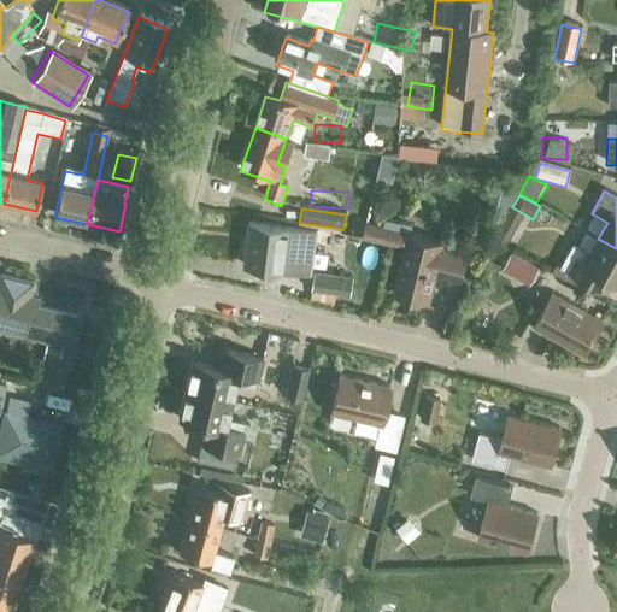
[(365,225),(362,240),(405,251),(393,296),(428,305),(435,277),(462,283),(468,256),(441,248),(442,243),(409,236),(411,229),(386,223),(385,230),(365,225)]
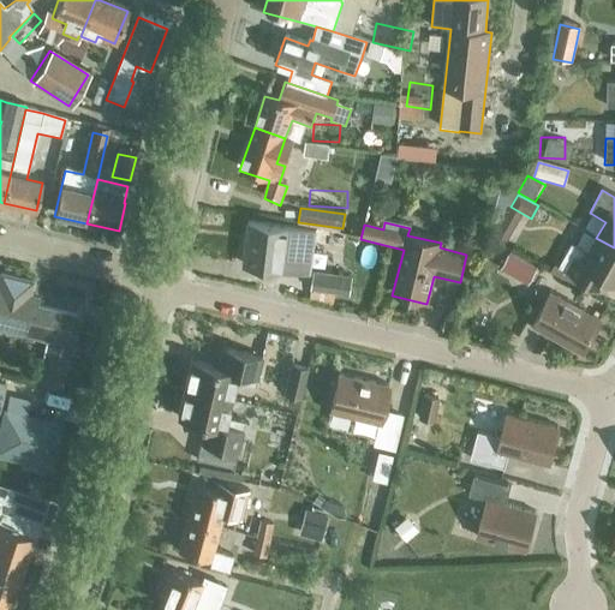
[(244,267),(309,275),(315,233),(249,225),(244,267)]
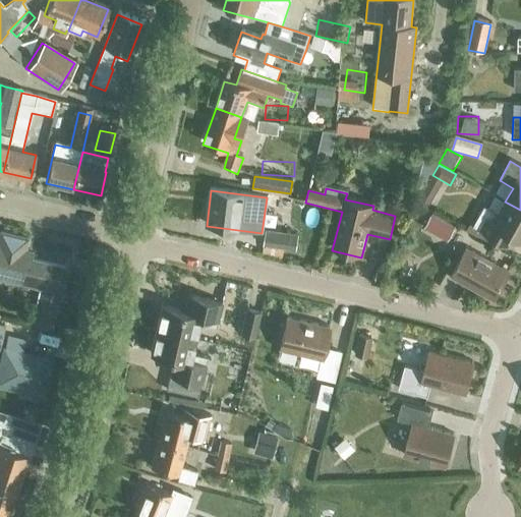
[(396,211),(409,214),(412,202),(400,197),(396,211)]
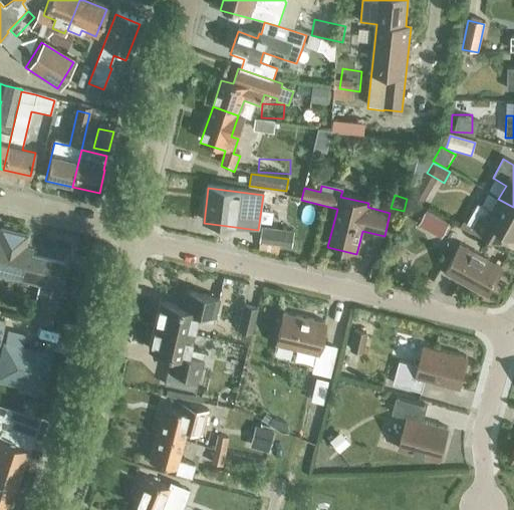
[(431,199),(426,213),(450,222),(455,208),(431,199)]
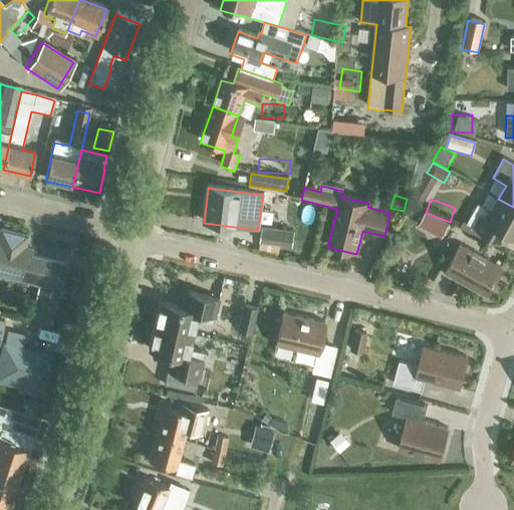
[(498,228),(513,236),(513,207),(498,199),(491,213),(478,205),(467,224),(464,223),(460,230),(489,246),(498,228)]
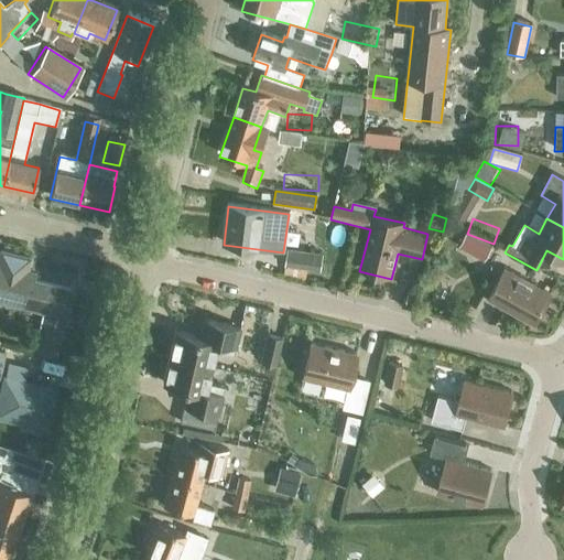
[(458,249),(483,264),(490,250),(466,236),(458,249)]
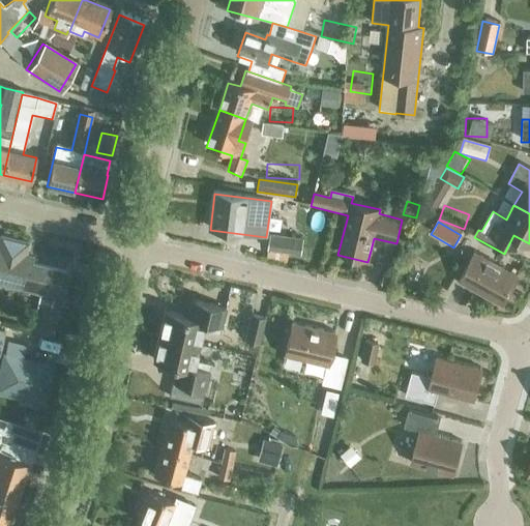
[(267,251),(301,255),(303,241),(269,236),(267,251)]
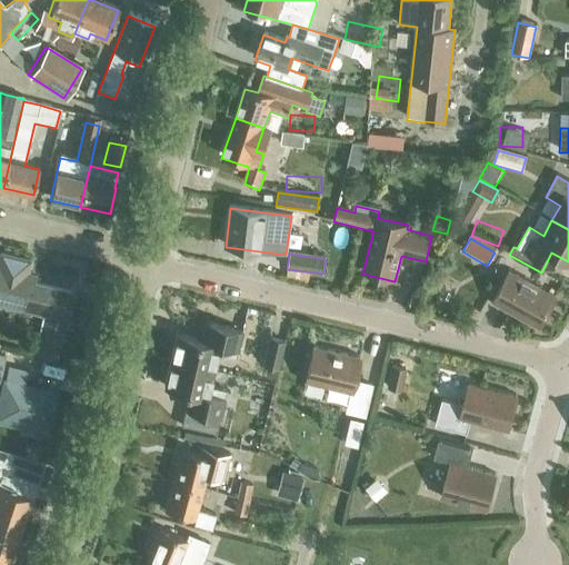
[(0,304),(45,315),(35,356),(56,362),(66,320),(71,295),(23,284),(26,277),(29,263),(0,256),(0,257),(0,304)]
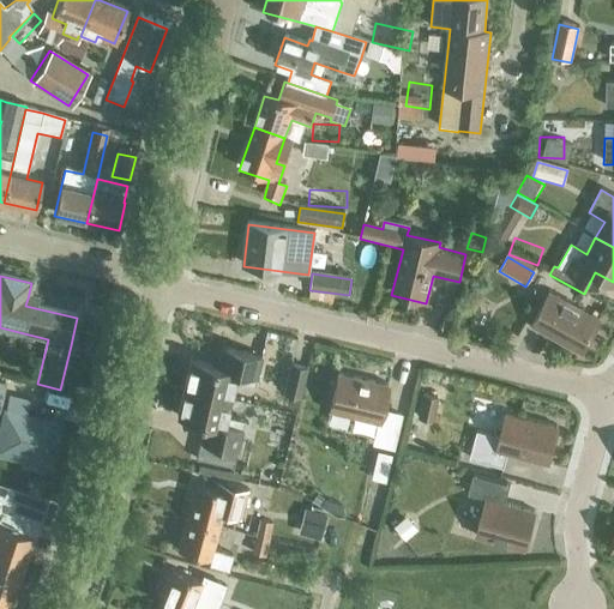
[(531,327),(582,355),(600,321),(549,294),(531,327)]
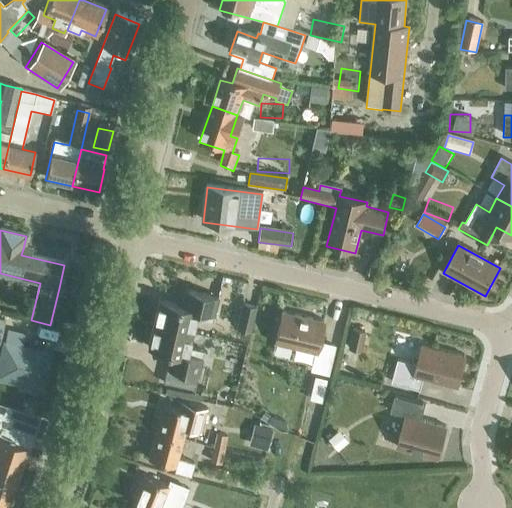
[(152,326),(191,335),(195,320),(211,324),(217,300),(184,292),(180,308),(158,303),(152,326)]
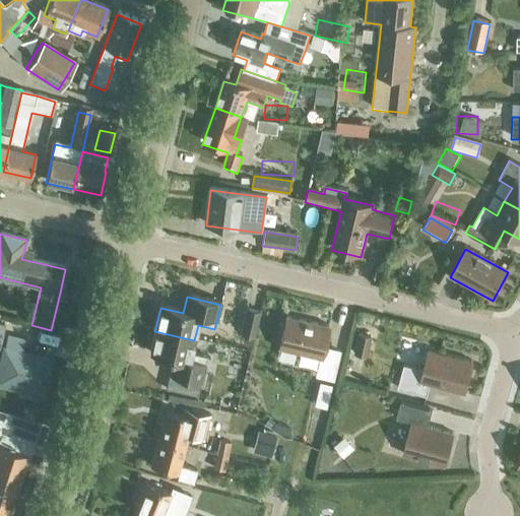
[(240,335),(253,338),(259,314),(246,310),(240,335)]
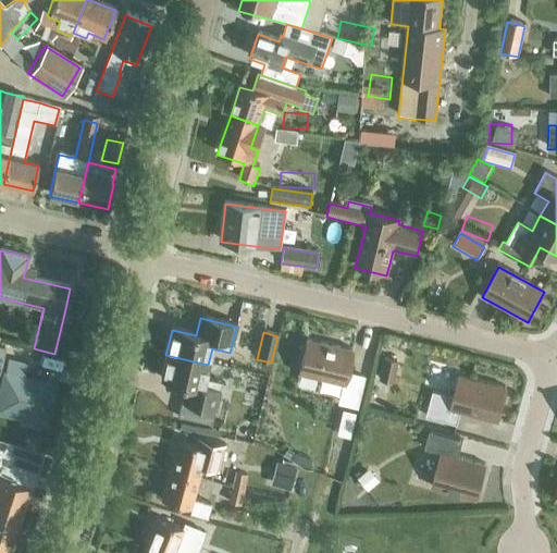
[(338,404),(356,408),(362,379),(346,375),(351,352),(307,341),(298,376),(343,386),(338,404)]
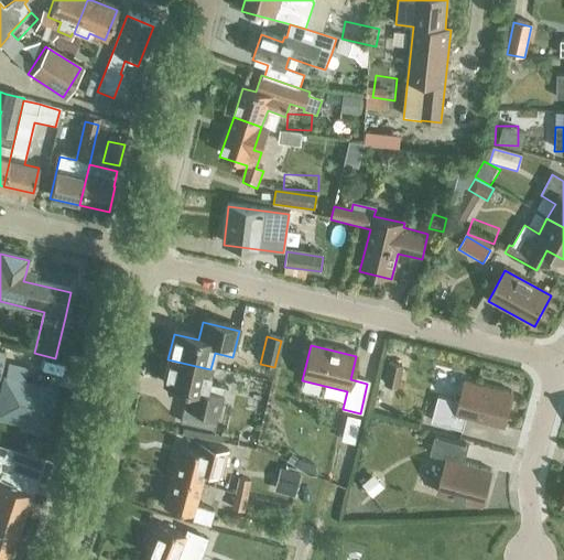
[(167,359),(162,385),(187,390),(183,408),(180,424),(214,432),(217,416),(224,389),(207,385),(210,369),(167,359)]
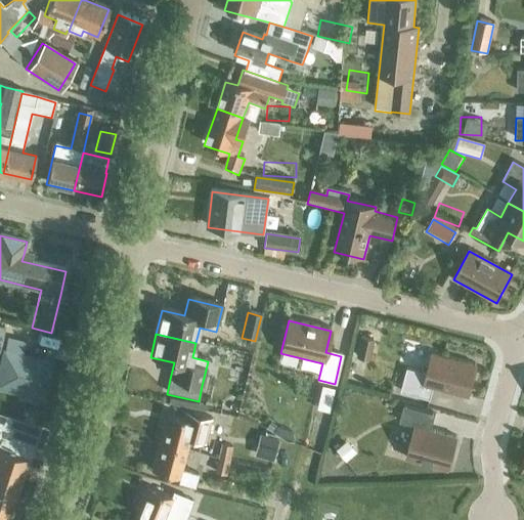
[(390,365),(398,339),(378,334),(370,360),(390,365)]
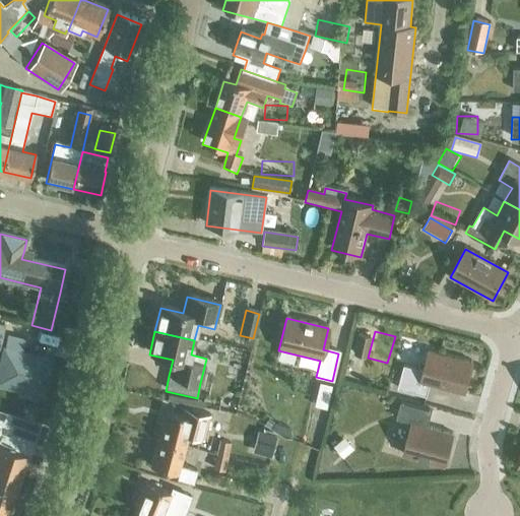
[(351,355),(365,358),(370,338),(356,335),(351,355)]
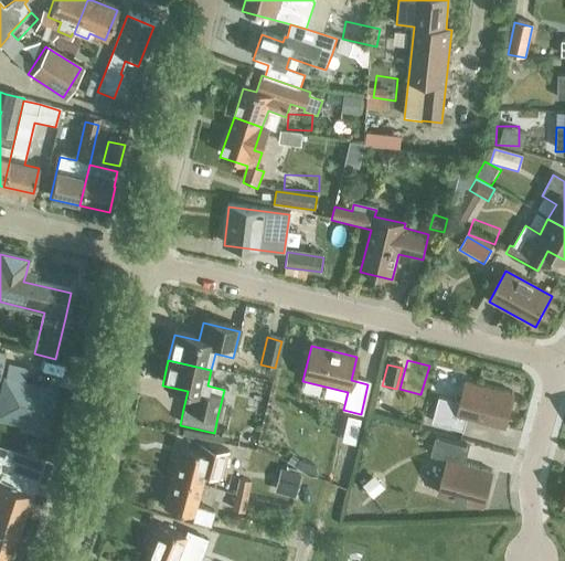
[(40,427),(44,430),(53,393),(23,387),(27,371),(8,368),(0,399),(0,419),(22,424),(21,429),(39,433),(40,427)]
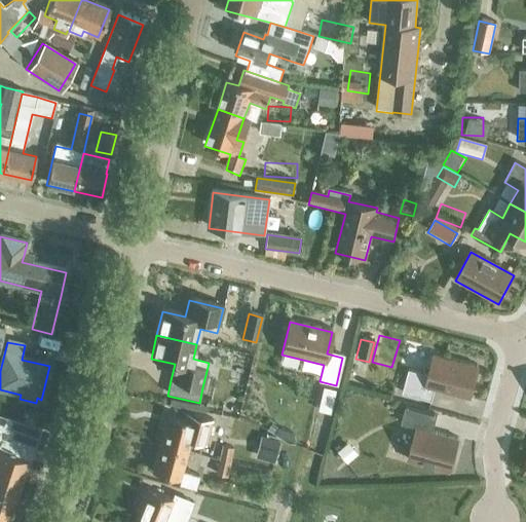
[(435,390),(470,400),(478,368),(434,357),(428,376),(408,371),(402,395),(431,403),(435,390)]
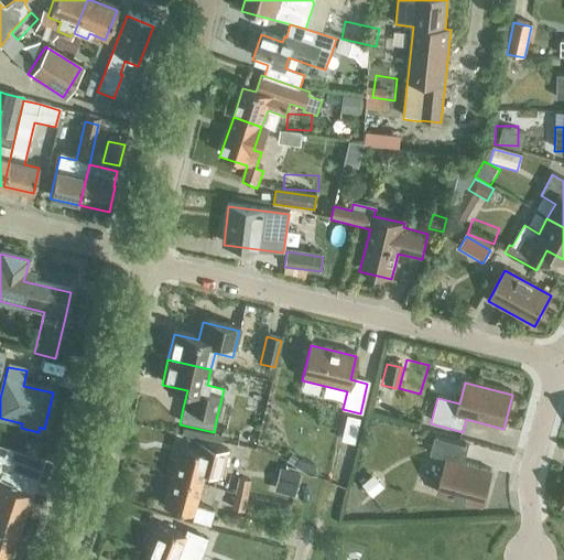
[(436,495),(483,507),(491,473),(464,465),(468,448),(434,439),(430,456),(446,461),(436,495)]
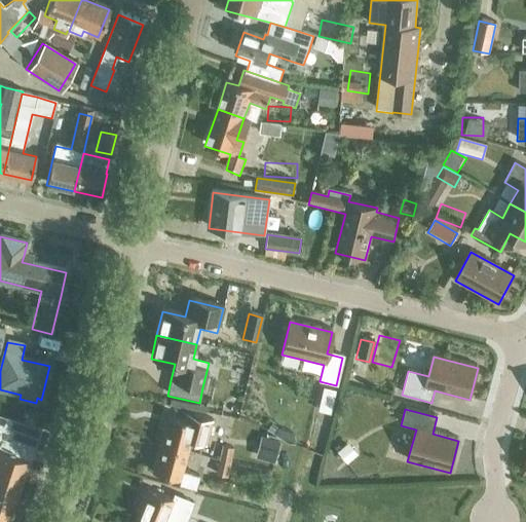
[(0,452),(28,461),(38,431),(0,417),(0,452)]
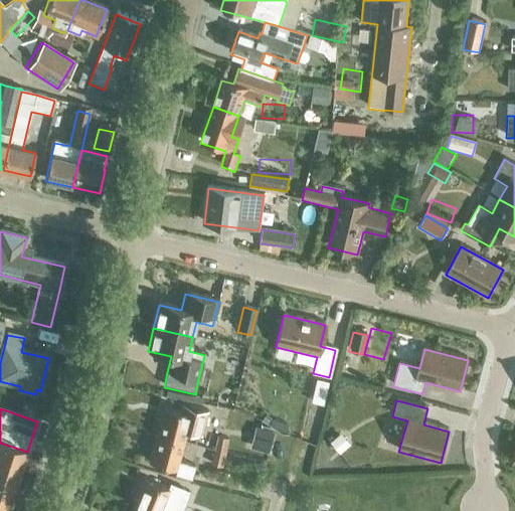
[(205,413),(187,408),(185,414),(163,408),(156,436),(182,443),(185,433),(199,437),(205,413)]
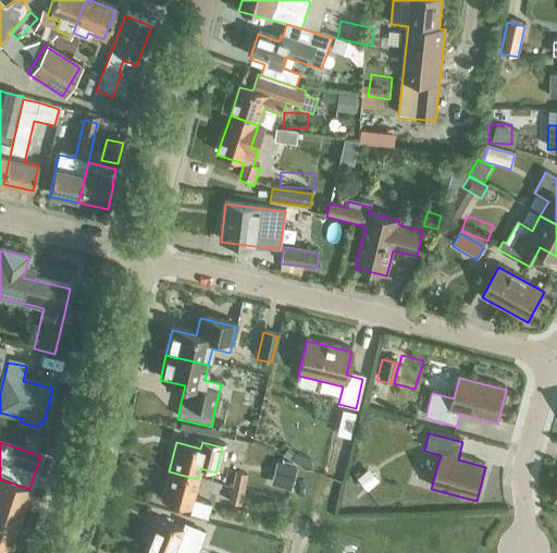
[(169,471),(160,502),(189,511),(188,514),(206,519),(209,507),(190,502),(197,479),(169,471)]
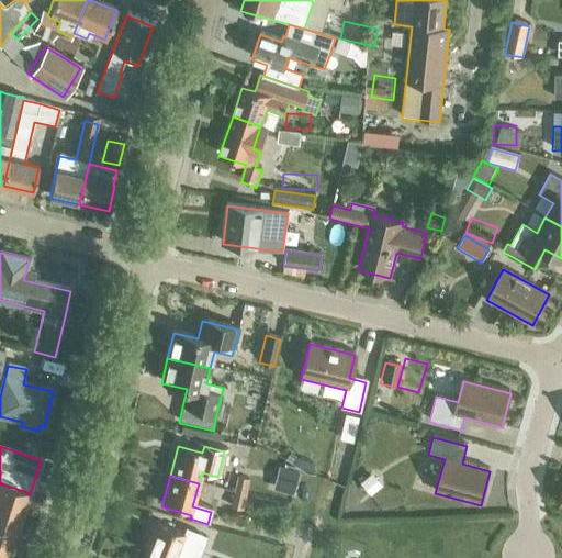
[(234,493),(246,495),(249,481),(237,479),(234,493)]
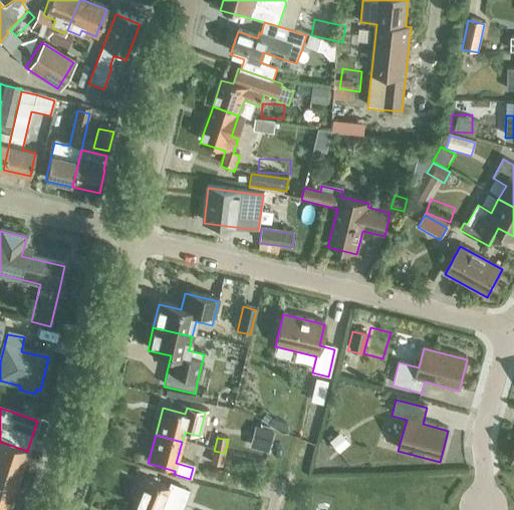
[(0,476),(17,482),(27,451),(0,442),(0,476)]
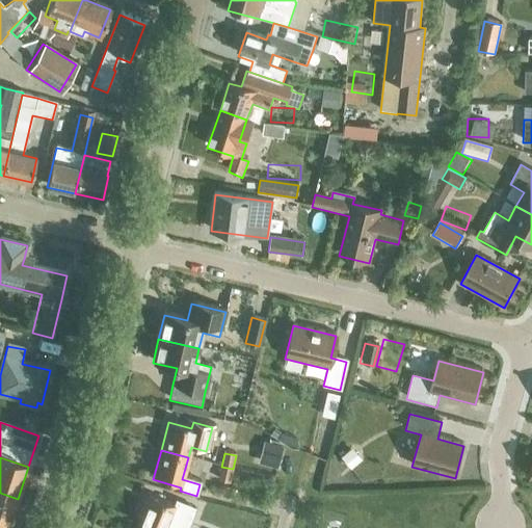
[(229,483),(233,469),(221,467),(217,481),(229,483)]
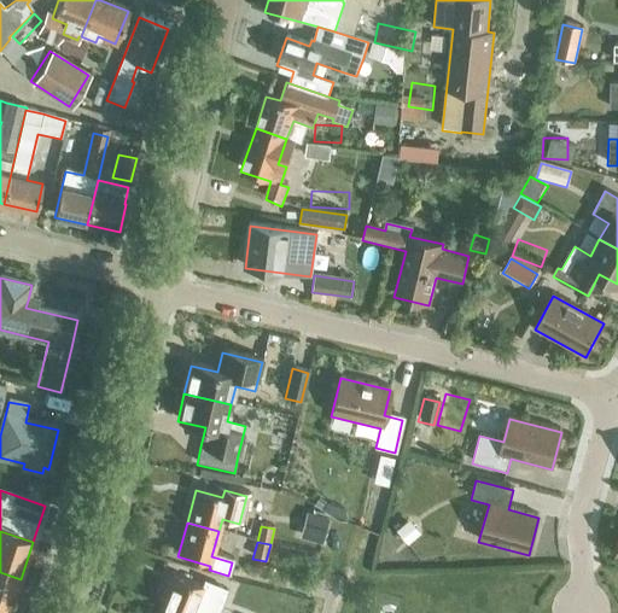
[(9,612),(21,579),(0,572),(0,612),(9,612)]
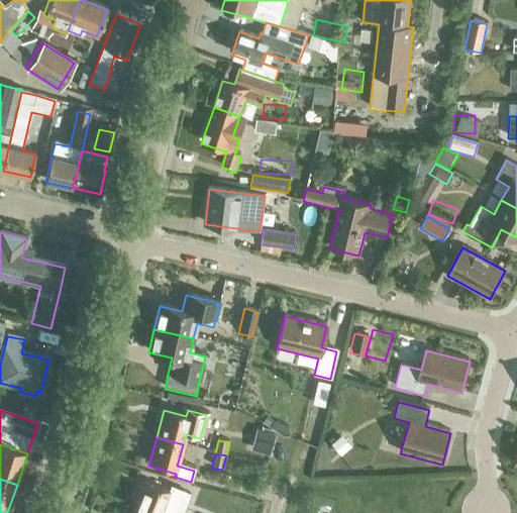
[(143,481),(132,508),(143,512),(181,512),(189,495),(171,488),(169,492),(143,481)]
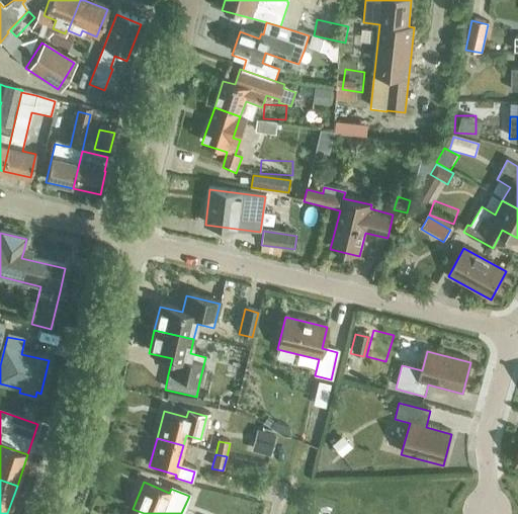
[(247,513),(250,506),(240,503),(236,513),(247,513)]
